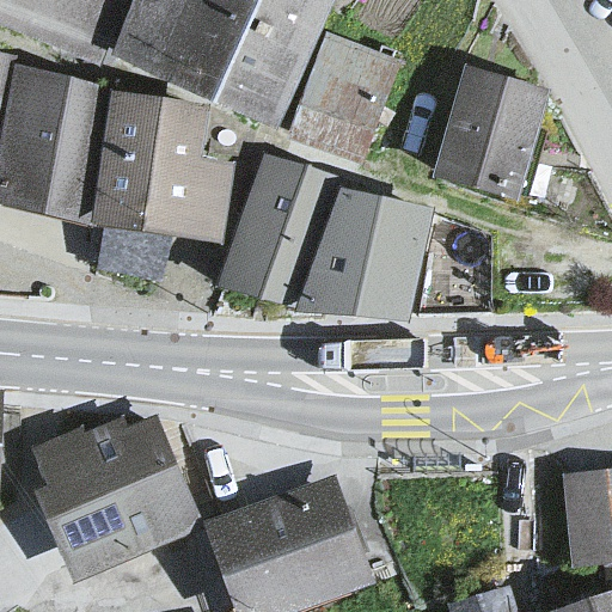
[(0,0),(0,24),(96,66),(121,0),(0,0)]
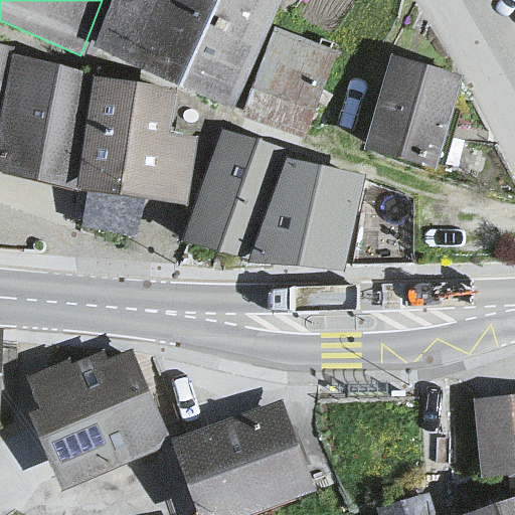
[(114,0),(102,36),(235,100),(276,0),(114,0)]
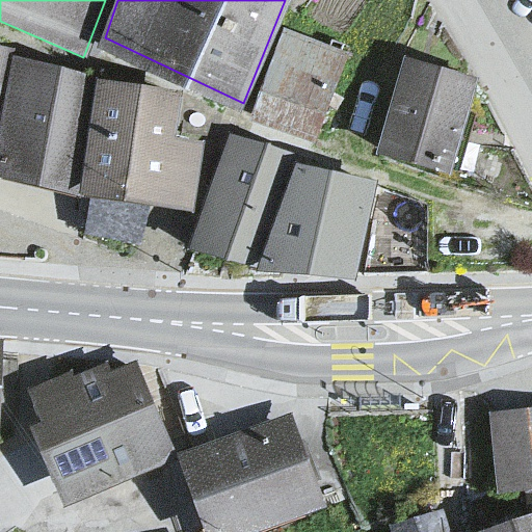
[(280,37),(264,100),(329,124),(341,57),(280,37)]
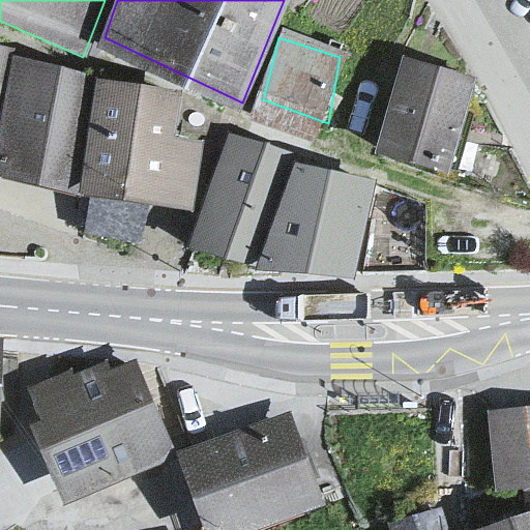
[(0,49),(0,110),(11,53),(0,49)]
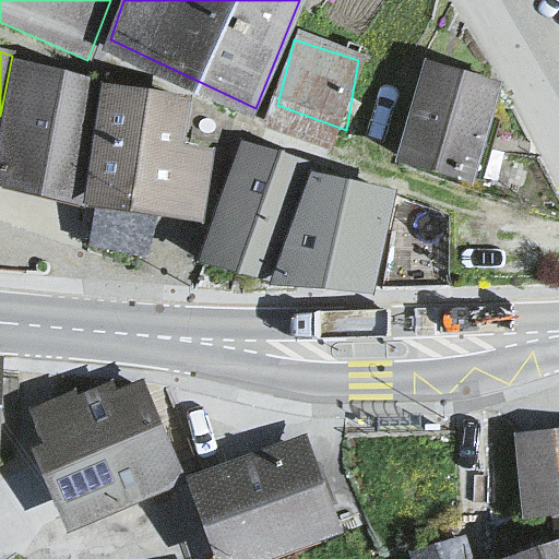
[(102,81),(12,56),(0,116),(0,176),(87,198),(102,81)]
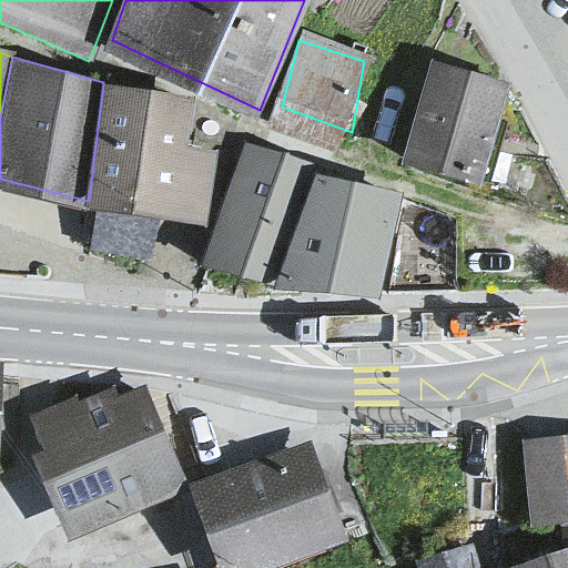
[(513,97),(427,70),(399,165),(484,200),(513,97)]
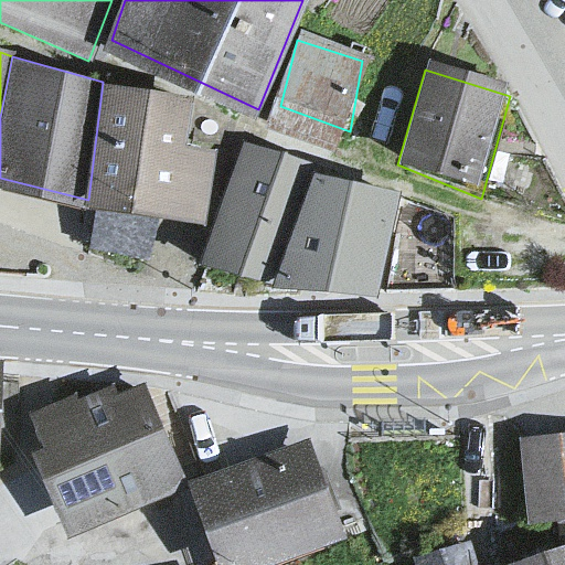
[(103,82),(88,200),(206,216),(213,144),(187,138),(191,97),(103,82)]
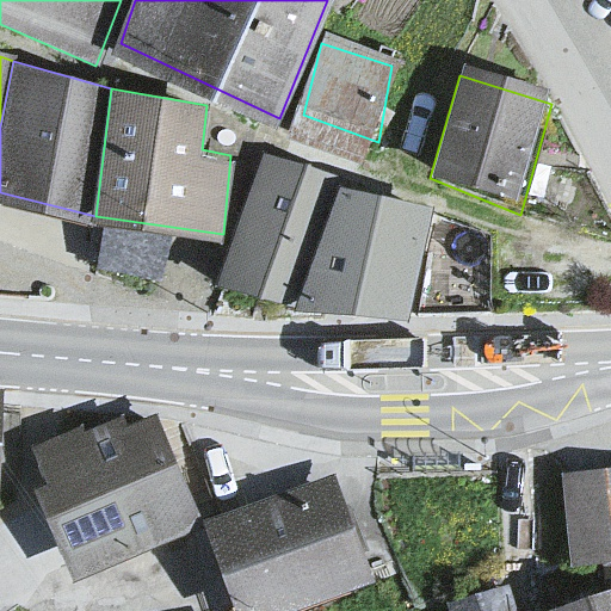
[(230,254),(220,279),(297,296),(340,179),(266,156),(230,254)]
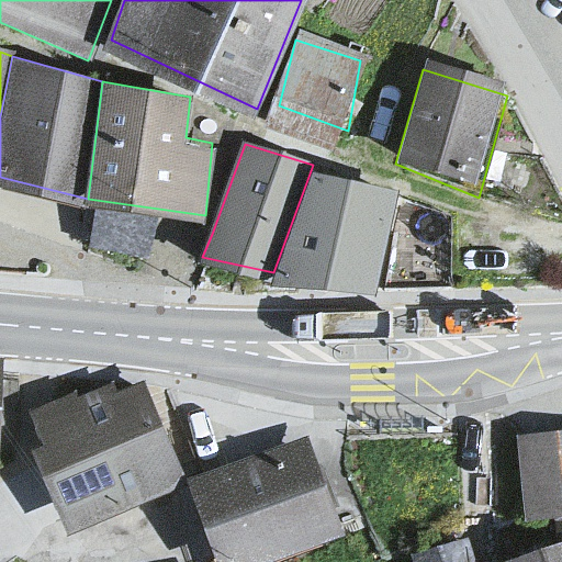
[(273,272),(378,283),(397,188),(313,165),(273,272)]
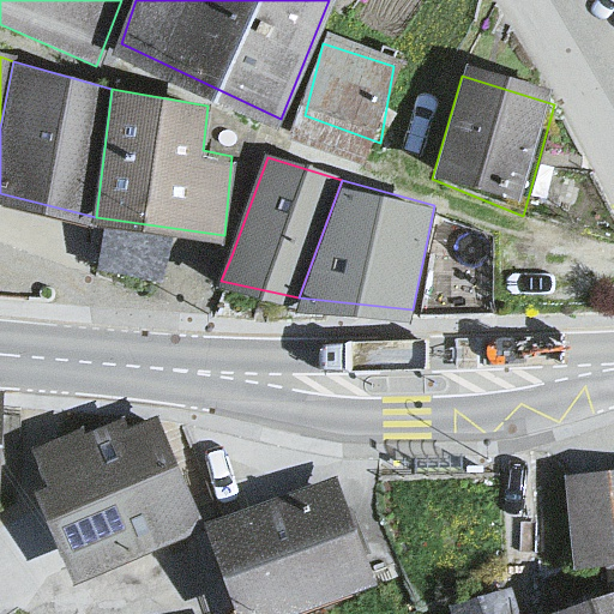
[(157,419),(46,465),(54,485),(44,488),(78,570),(199,519),(157,419)]
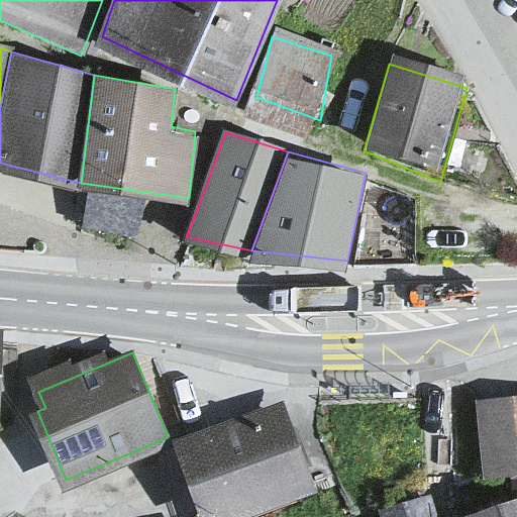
[(516,396),(474,401),(482,476),(516,472),(516,396)]
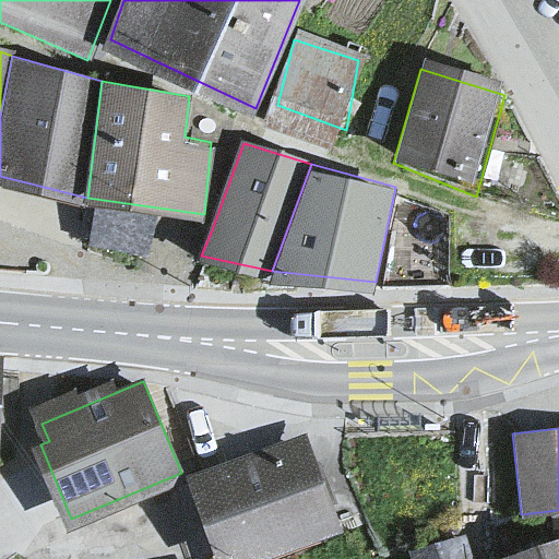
[(306,433),(192,475),(223,558),(248,558),(340,526),(306,433)]
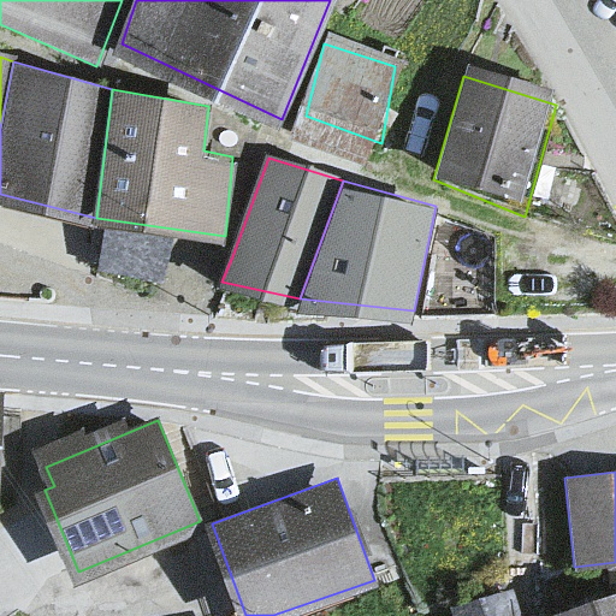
[(517,615),(510,590),(451,605),(454,615),(517,615)]
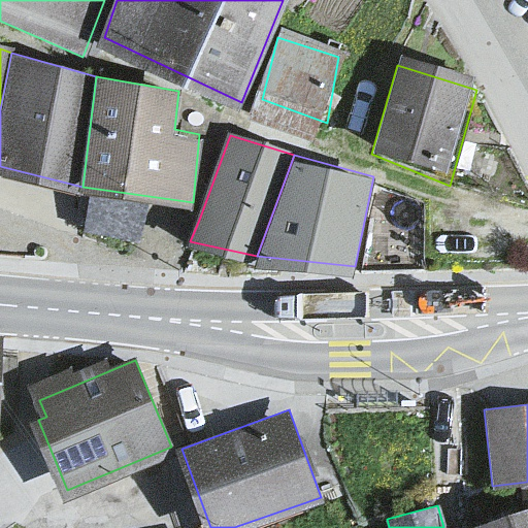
[(527,527),(527,514),(477,527),(527,527)]
